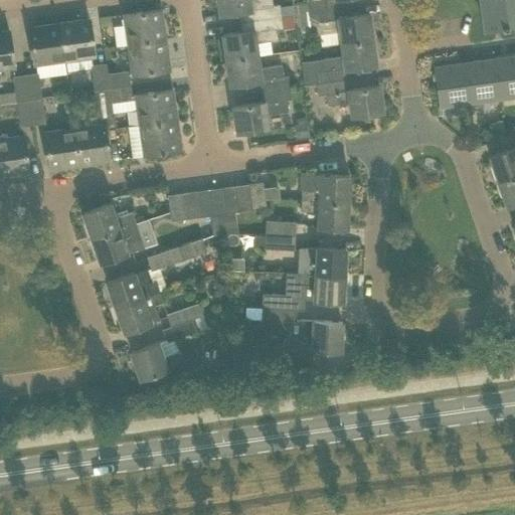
[(249,10),(251,20),(281,16),(280,4),(273,5),(271,0),(217,0),(220,15),(249,10)]
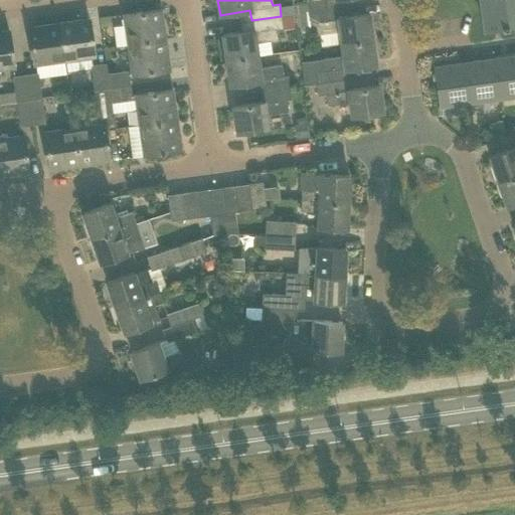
[(306,0),(307,3),(308,13),(335,9),(333,0),(306,0)]
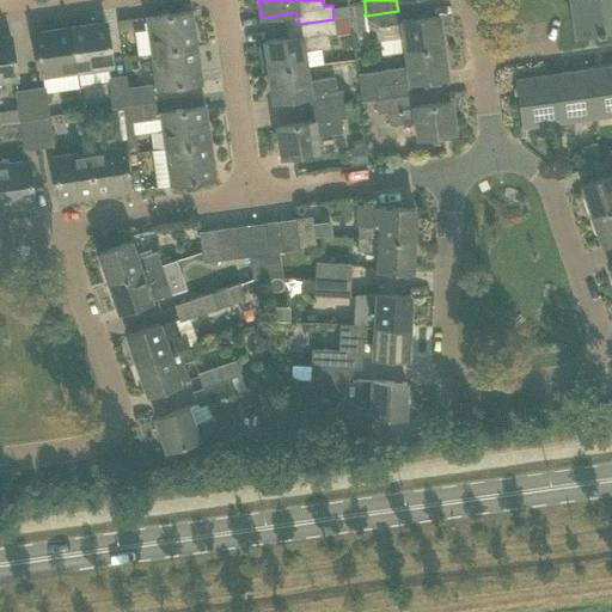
[(611,0),(569,0),(575,36),(604,32),(604,30),(611,29),(611,0)]
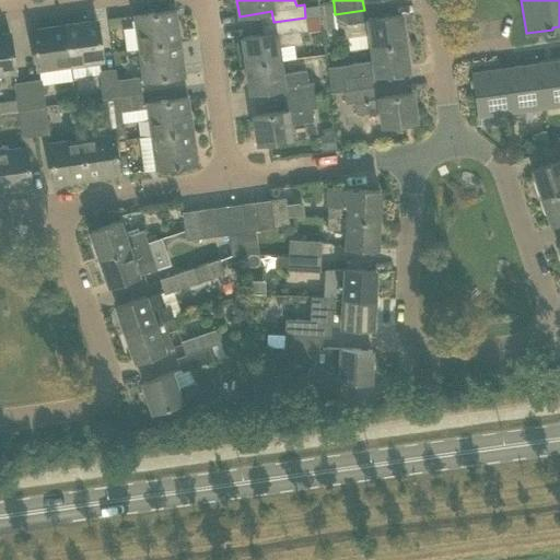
[(140,49),(179,43),(174,10),(135,15),(140,49)]
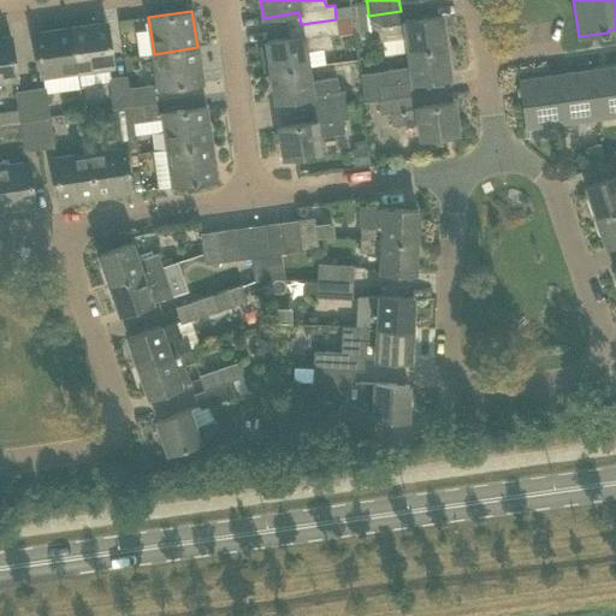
[(406,37),(408,53),(445,47),(440,17),(403,22),(401,11),(368,16),(369,29),(377,28),(379,41),(406,37)]
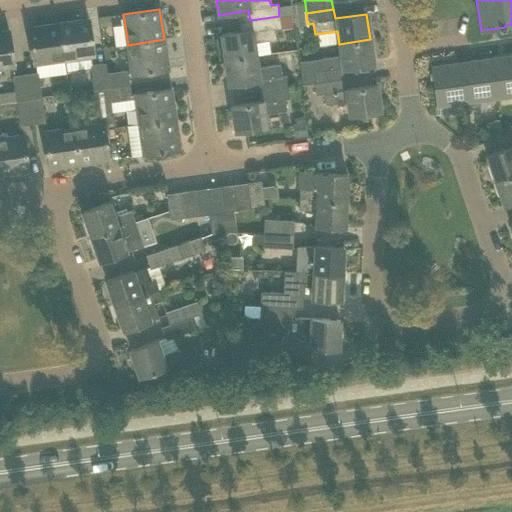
[(221,34),(225,60),(256,55),(254,43),(276,39),(274,28),(281,28),(279,16),(250,20),(251,29),(221,34)]
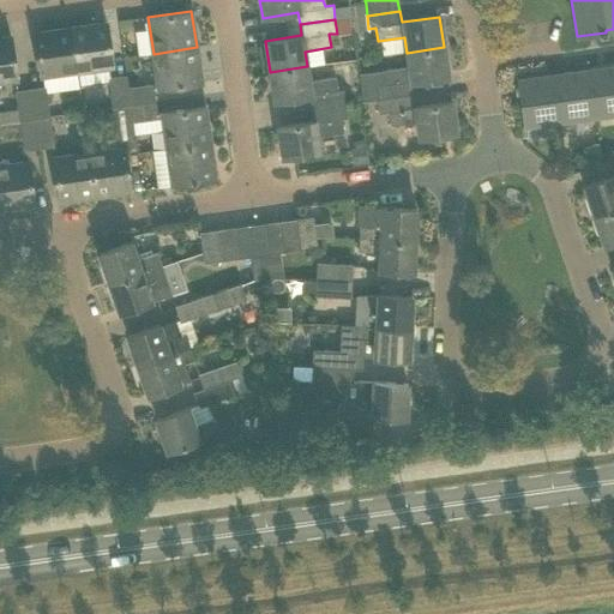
[(77,72),(79,71),(113,66),(107,23),(71,29),(77,72)]
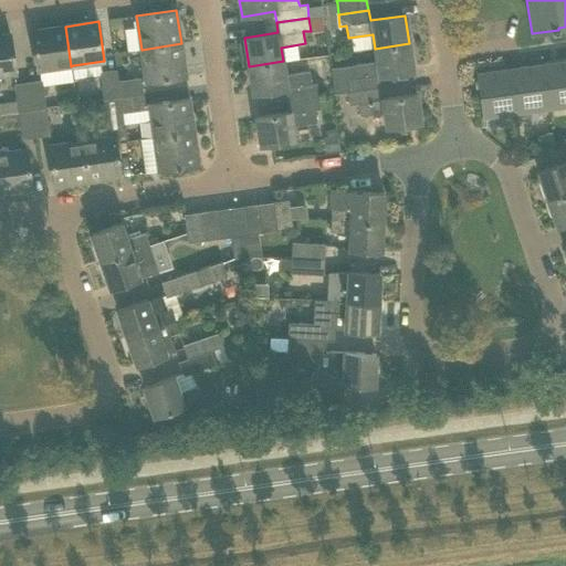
[(71,66),(65,27),(32,31),(38,71),(71,66)]
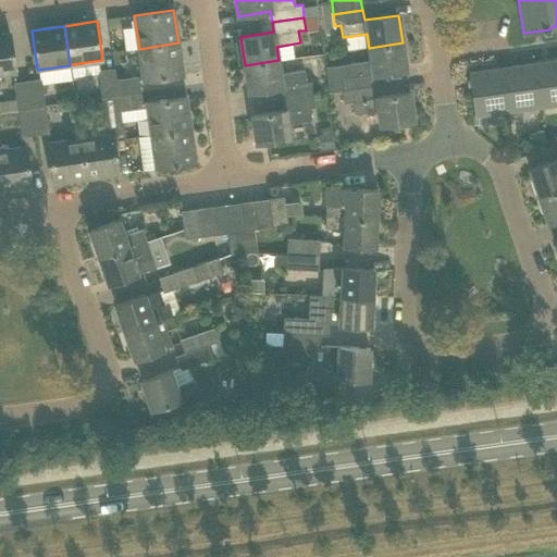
[(0,35),(0,74),(15,72),(10,34),(0,35)]
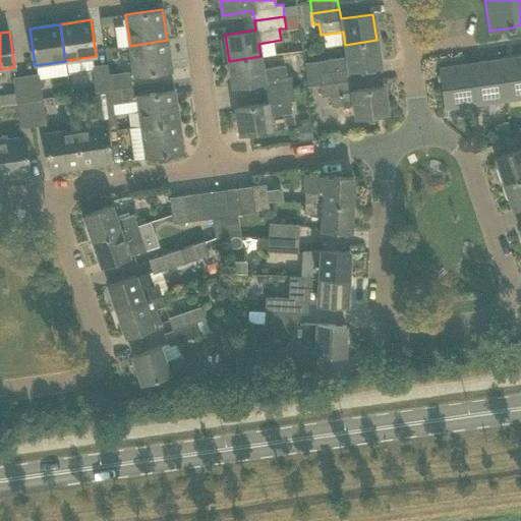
[(167,40),(130,46),(134,76),(171,70),(167,40)]
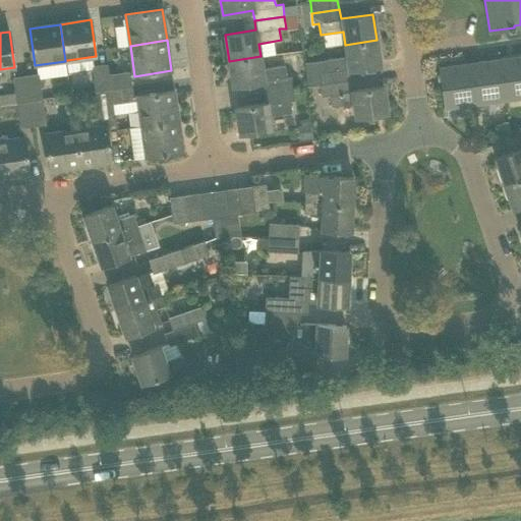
[(317,72),(320,85),(350,80),(349,70),(381,65),(377,40),(345,45),(347,57),(320,61),(322,71),(317,72)]
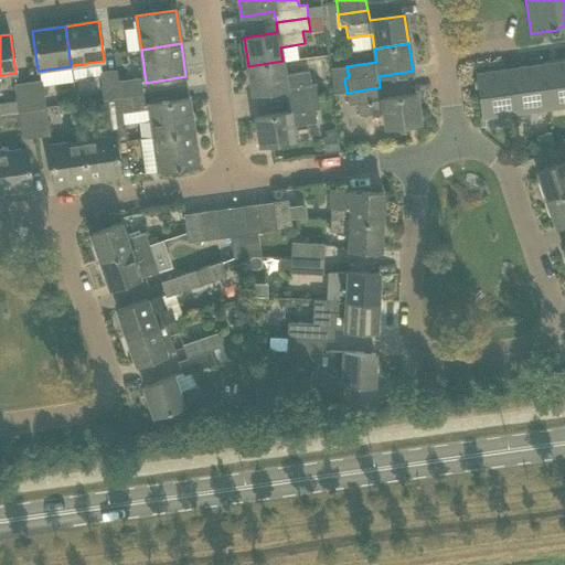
[(248,66),(252,94),(285,89),(287,100),(318,96),(316,83),(310,84),(309,71),(285,74),(283,61),(248,66)]
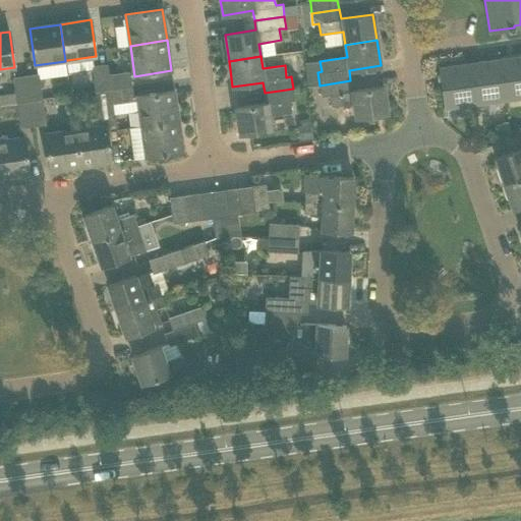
[(520,56),(500,60),(506,100),(520,98),(520,56)]
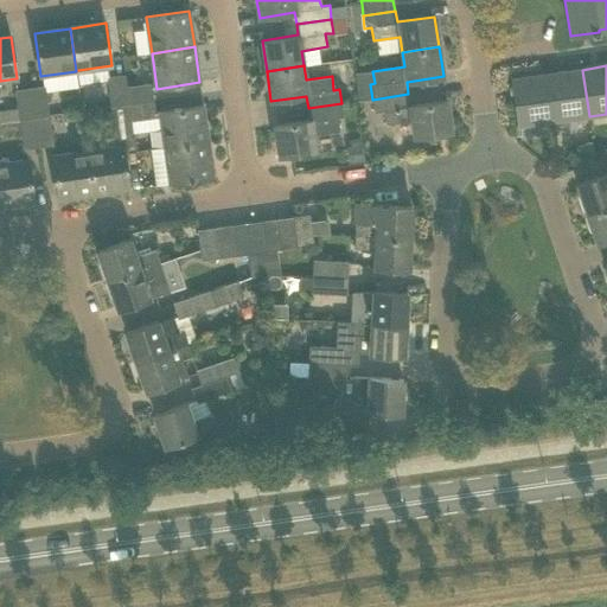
[(547,75),(554,122),(589,116),(582,70),(547,75)]
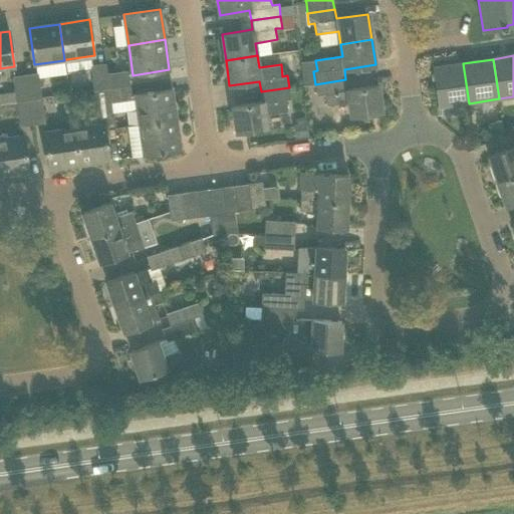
[(106,63),(91,65),(90,65),(94,90),(109,88),(107,73),(106,63)]
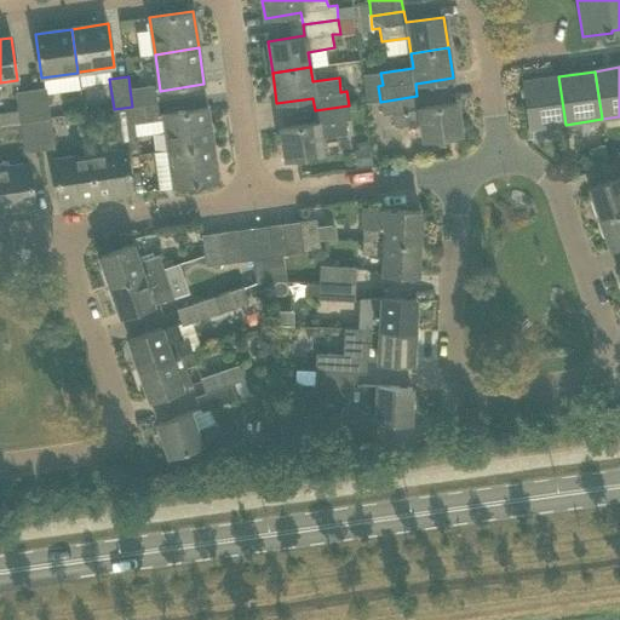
[(566,125),(558,76),(522,81),(528,130),(566,125)]
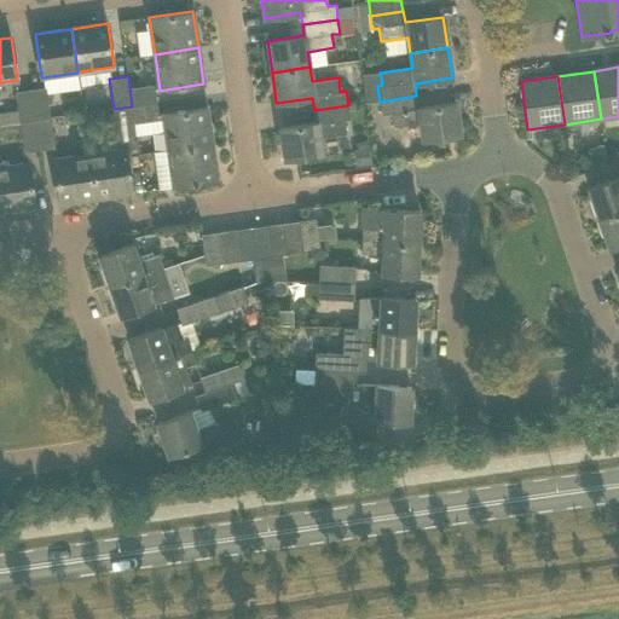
[(154,85),(129,88),(132,106),(156,104),(154,85)]
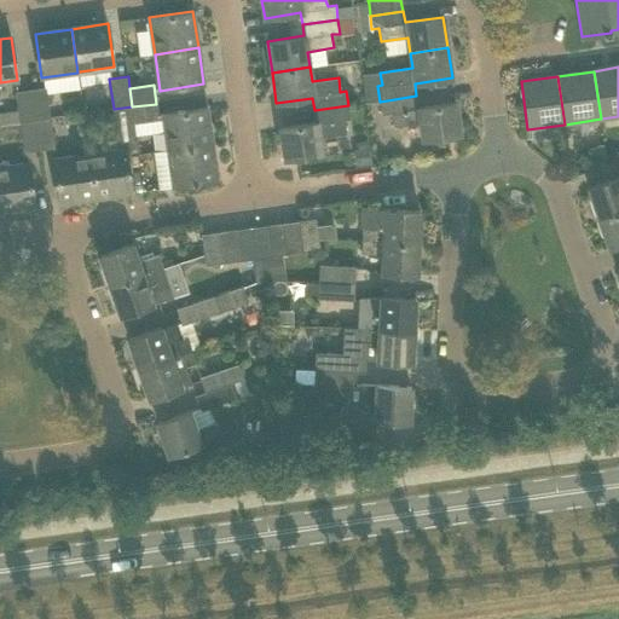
[(30,90),(35,120),(51,119),(46,87),(30,90)]
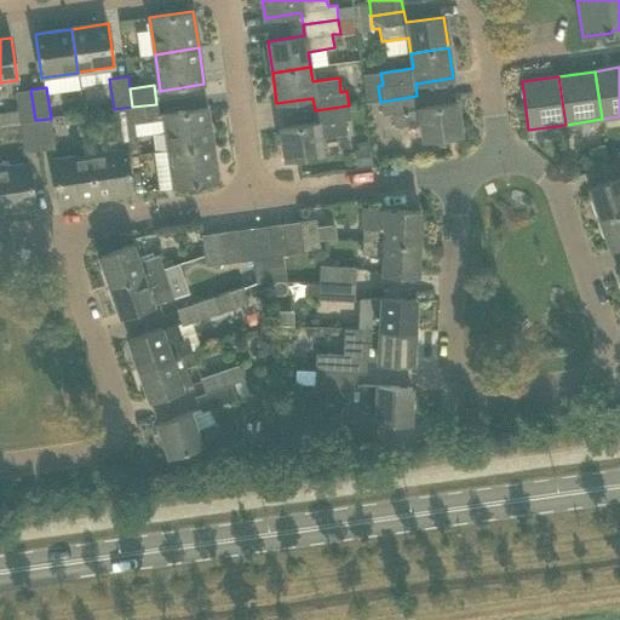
[(19,122),(35,120),(30,90),(15,92),(18,110),(19,122)]
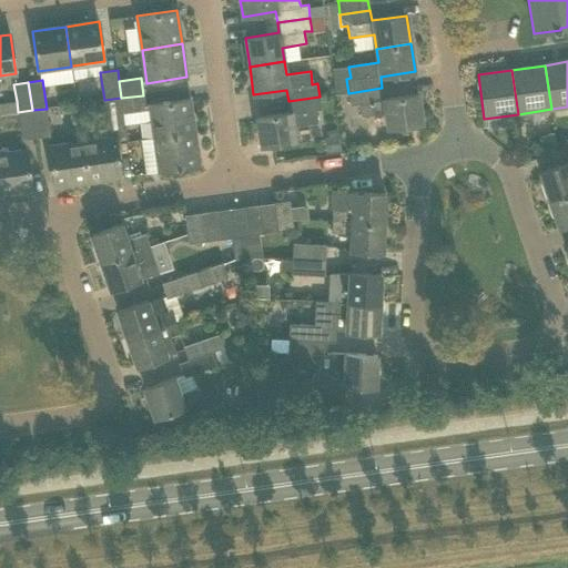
[(384,99),(382,88),(348,93),(351,105),(361,103),(362,117),(385,113),(387,128),(422,123),(418,94),(384,99)]
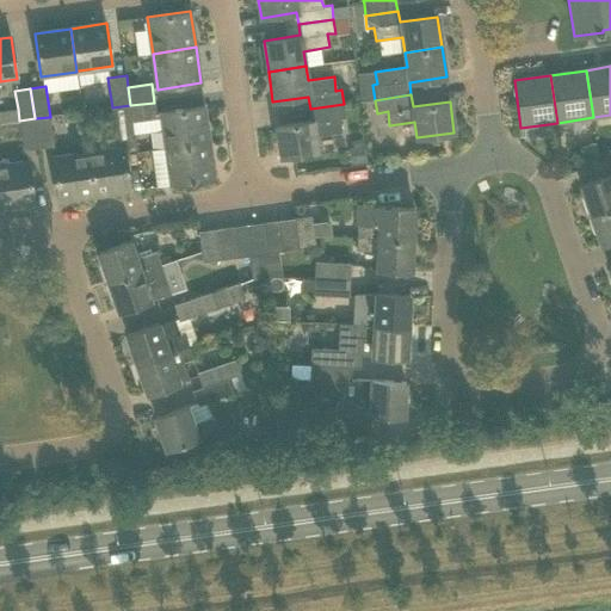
[(164,130),(166,148),(209,142),(204,106),(161,113),(156,113),(154,103),(130,105),(134,134),(164,130)]
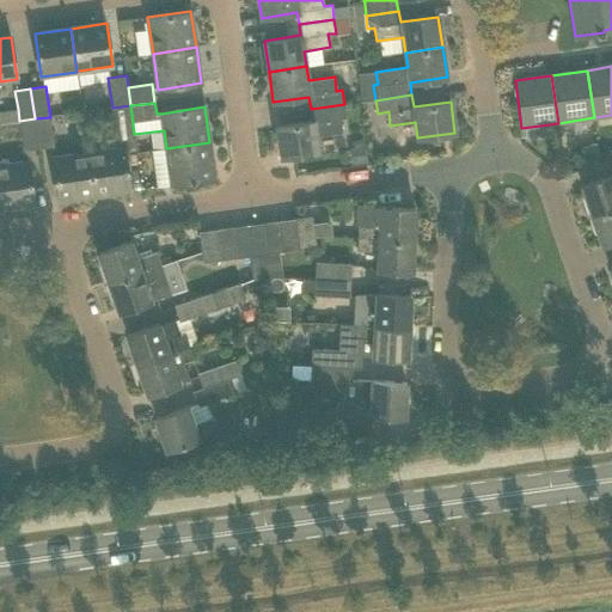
[(344,104),(311,109),(312,122),(276,127),(281,157),(318,152),(316,138),(343,134),(340,118),(347,117),(344,104)]
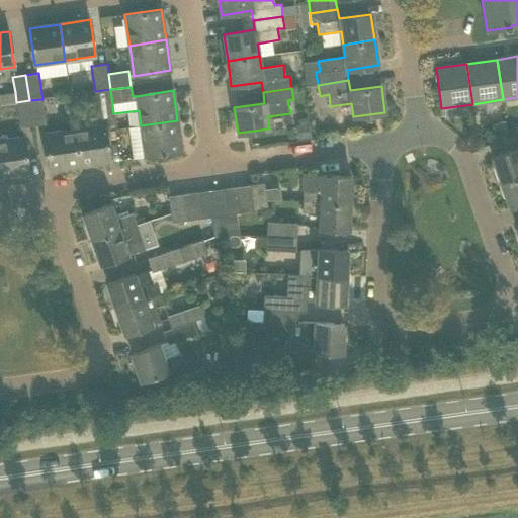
[(113,113),(110,89),(95,91),(98,117),(113,115),(113,113)]
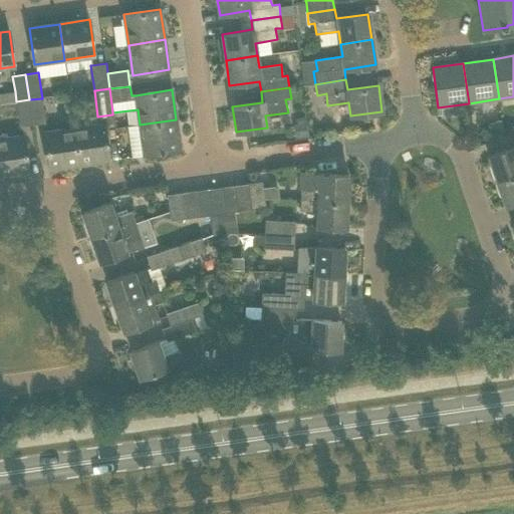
[(45,122),(42,98),(29,99),(33,124),(45,122)]
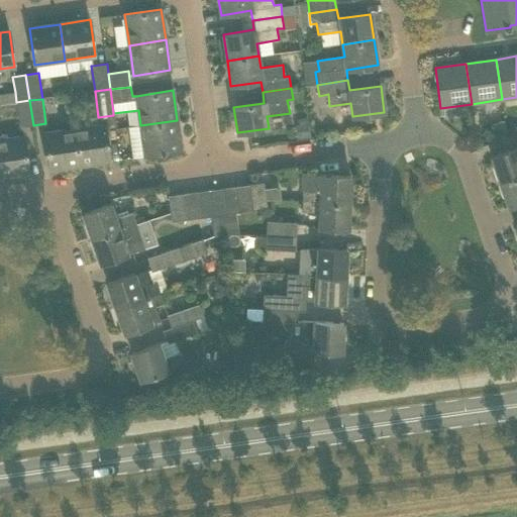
[(19,127),(33,125),(29,100),(16,102),(19,127)]
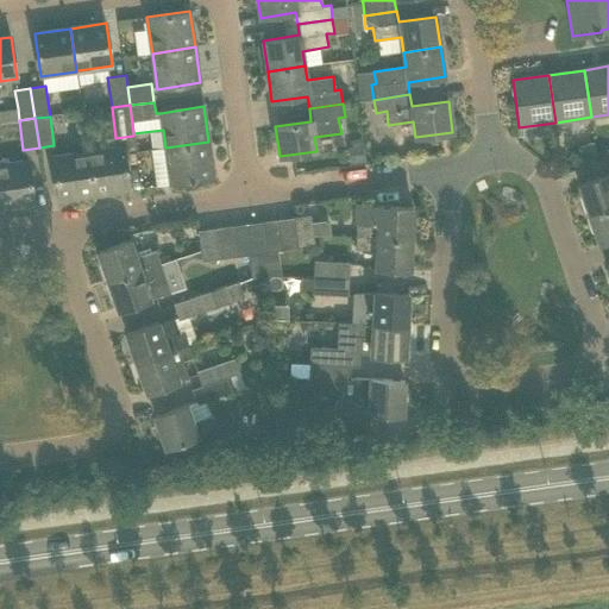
[(213,177),(208,142),(165,148),(170,183),(213,177)]
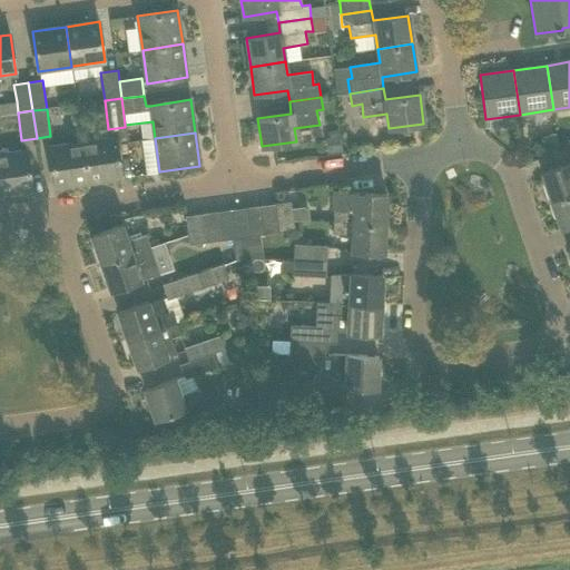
[(541,138),(546,148),(558,144),(554,134),(541,138)]
